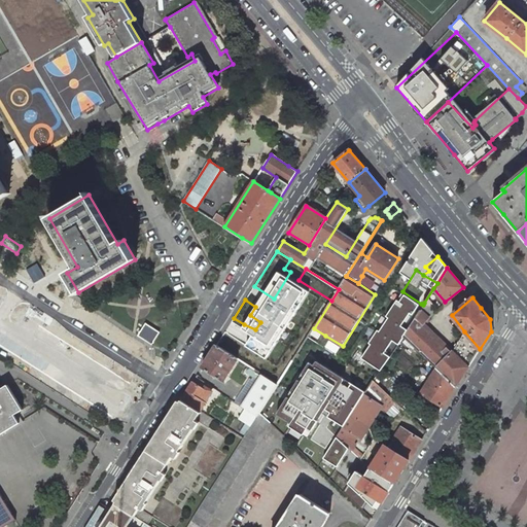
[(434,312),(424,303),(423,305),(422,308),(414,320),(407,331),(402,339),(436,370),(456,387),(468,367),(452,351),(425,325),(430,319),(429,318),(434,312)]
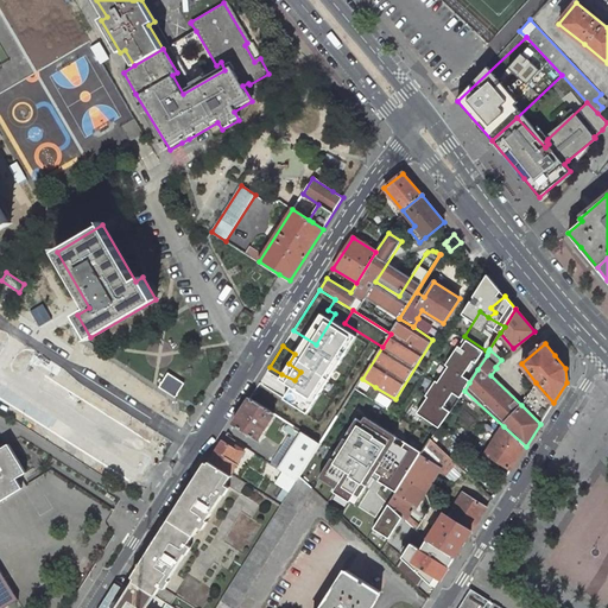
[(469,365),(461,377),(469,382),(477,369),(469,365)]
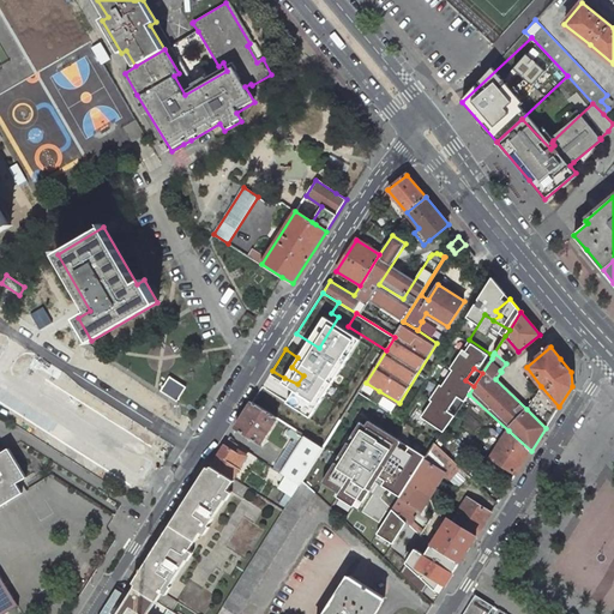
[(158,391),(175,401),(184,386),(167,375),(158,391)]
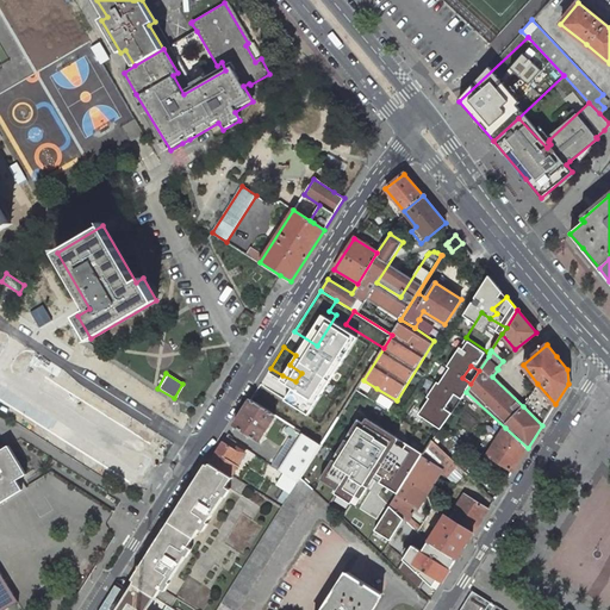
[(462,378),(456,388),(462,397),(466,392),(471,384),(462,378)]
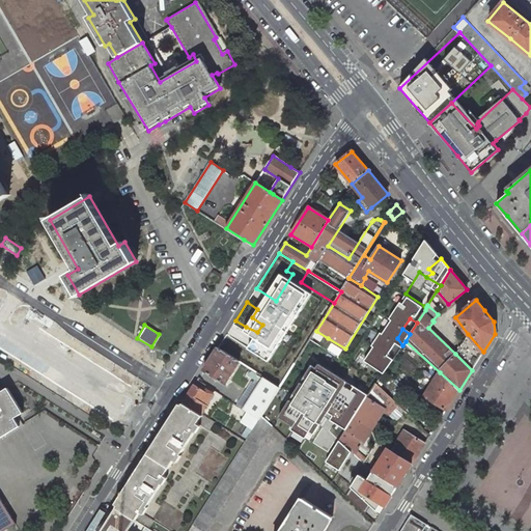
[(328,338),(316,331),(310,339),(323,346),(328,338)]
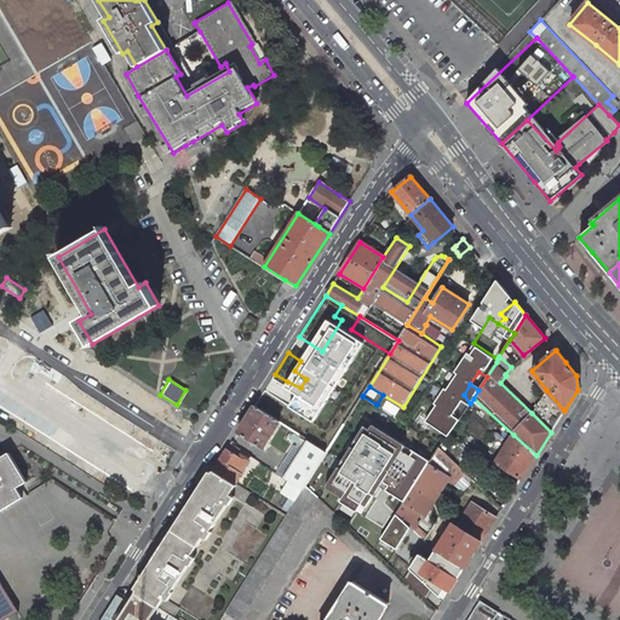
[(321,401),(300,388),(279,422),(280,423),(299,435),(321,401)]
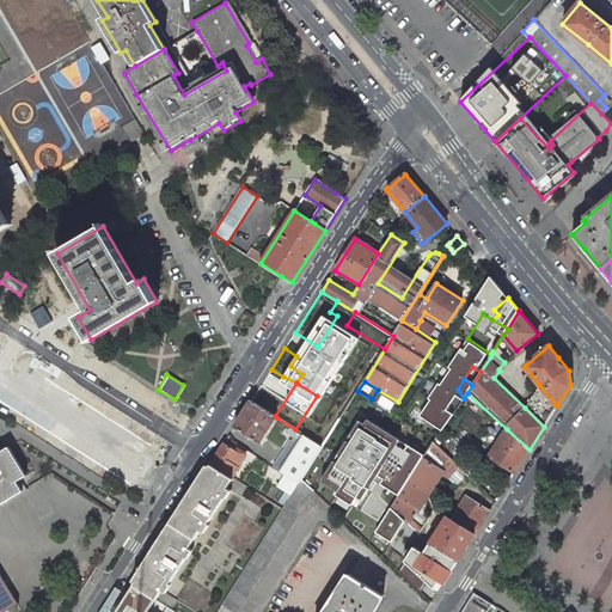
[(457,408),(422,385),(401,420),(407,423),(417,430),(421,434),(432,444),(457,408)]
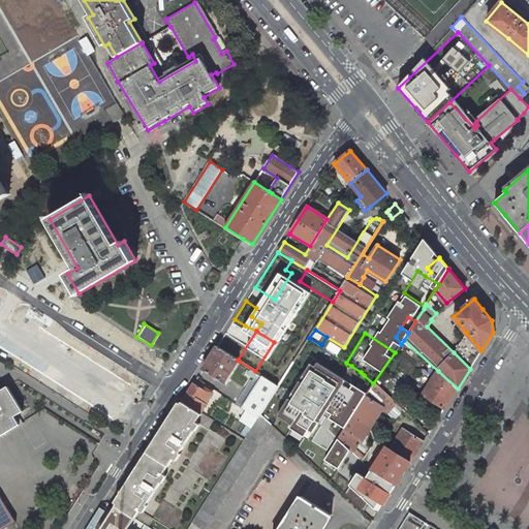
[(481,350),(466,333),(463,337),(454,352),(470,369),(481,350)]
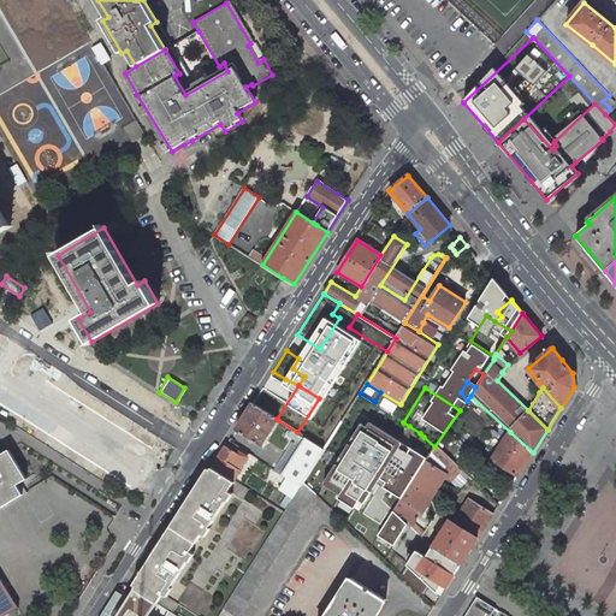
[(342,421),(325,450),(321,456),(313,469),(304,483),(317,495),(374,402),(360,394),(345,415),(342,421)]
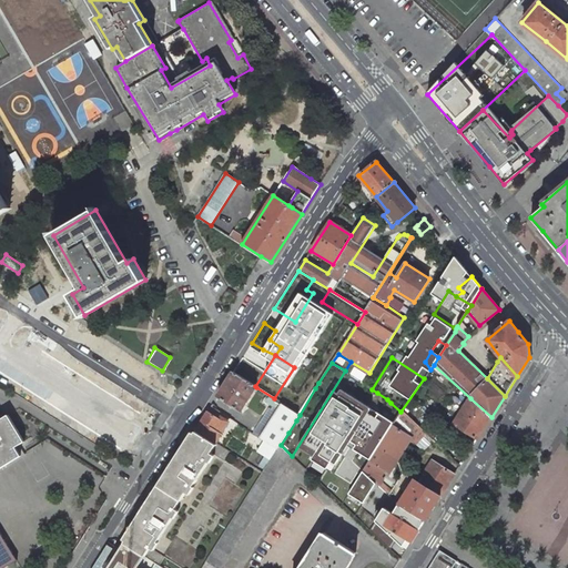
[(255,386),(233,373),(217,397),(241,411),(256,387),(255,386)]
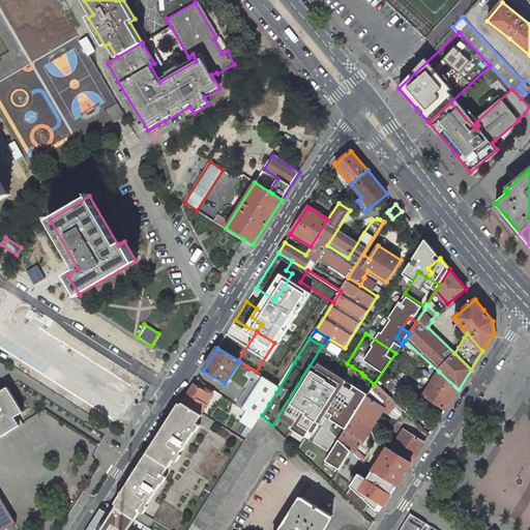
[(294,362),(285,356),(281,361),(287,364),(282,374),(280,373),(273,383),(280,387),(294,362)]
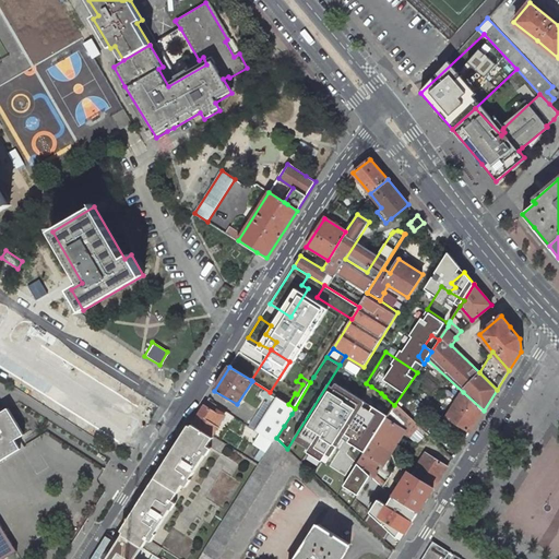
[(366,383),(355,376),(342,395),(341,396),(365,400),(371,387),(366,383)]
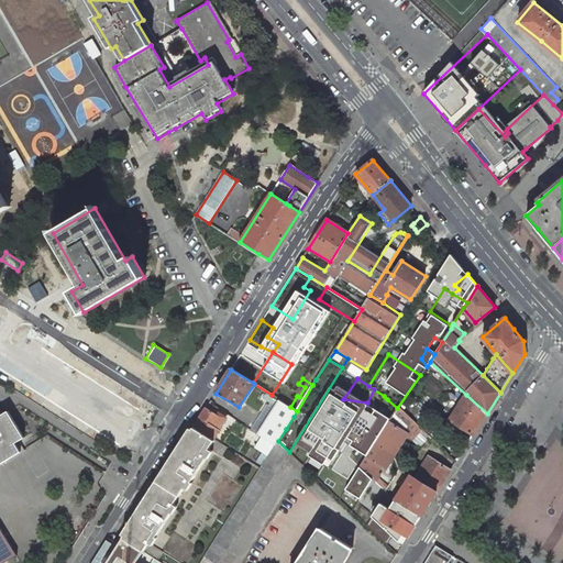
[(487,414),(466,395),(450,420),(473,434),(487,414)]
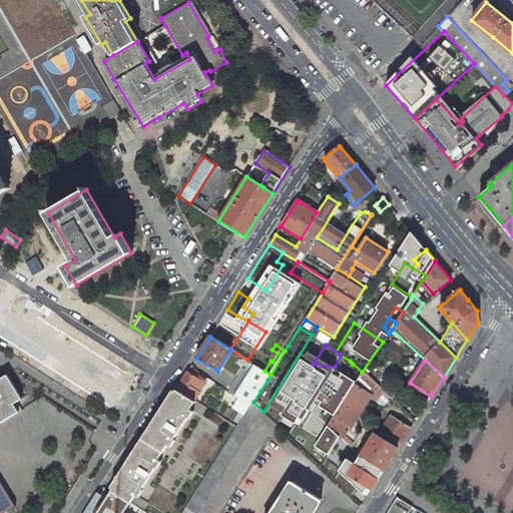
[(254,364),(234,395),(234,396),(238,398),(250,406),(253,402),(261,391),(268,380),(271,375),(265,371),(258,366),(254,364)]
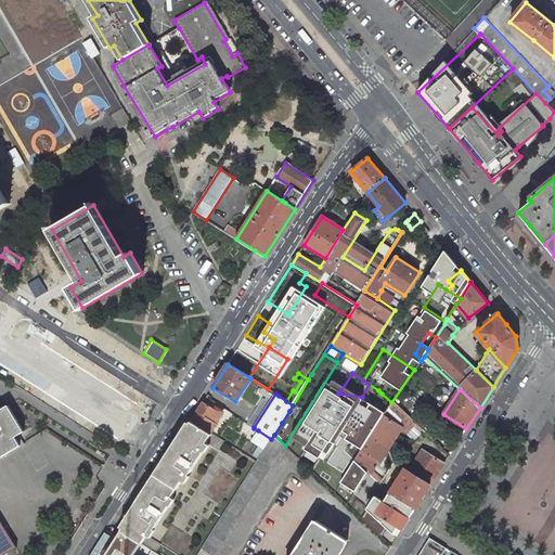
[(338,394),(337,394),(333,417),(365,423),(370,398),(362,397),(338,394)]
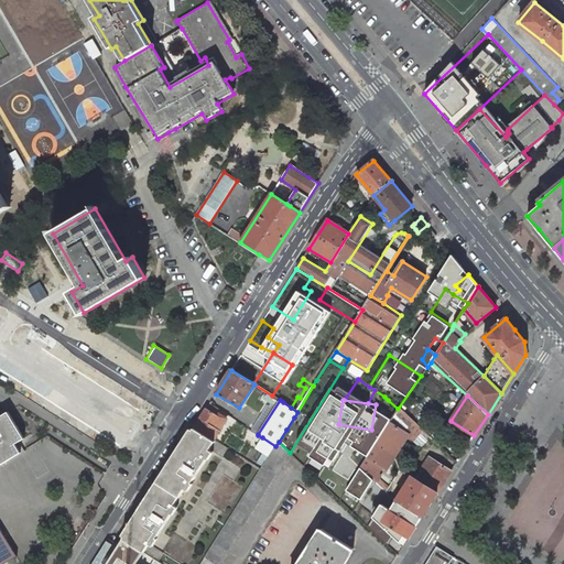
[(398,409),(388,400),(381,421),(388,425),(398,409)]
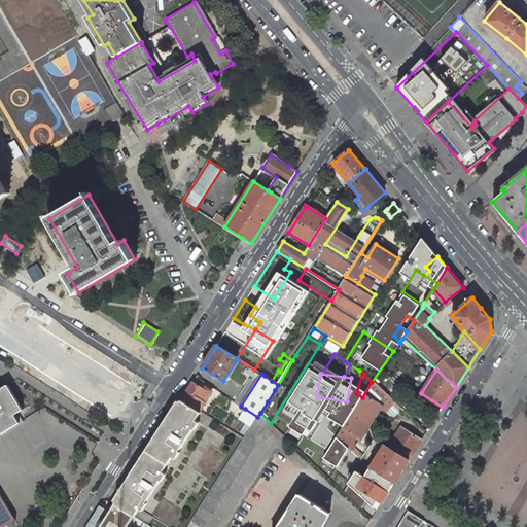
[(200,397),(205,389),(194,382),(181,400),(200,412),(205,403),(202,400),(203,399),(200,397)]
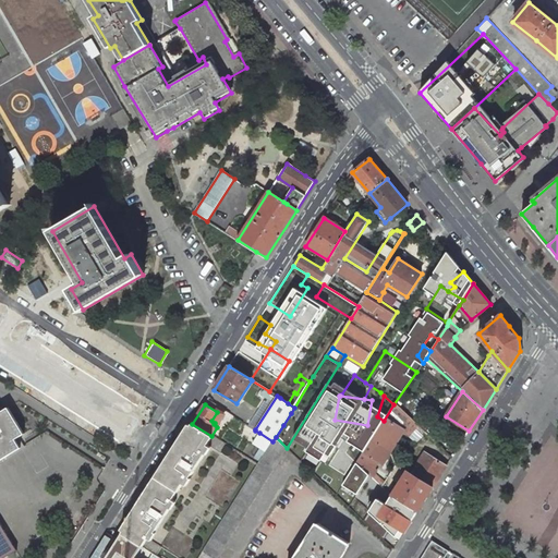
[(393,404),(384,421),(378,428),(393,437),(401,424),(413,434),(419,427),(393,404)]
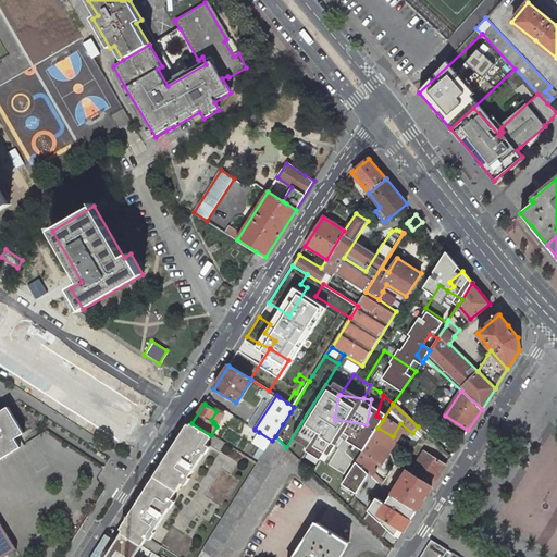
[(0,458),(21,447),(15,438),(24,433),(8,407),(0,411),(0,458)]
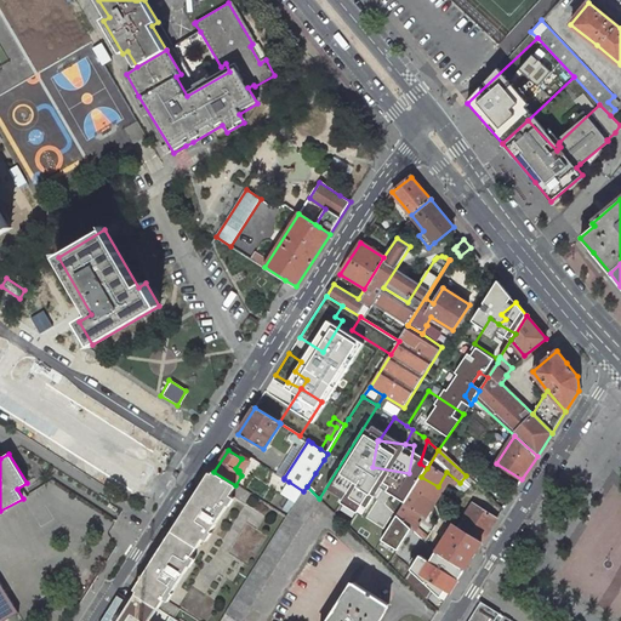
[(241,459),(235,468),(239,471),(238,472),(241,476),(249,463),(241,459)]
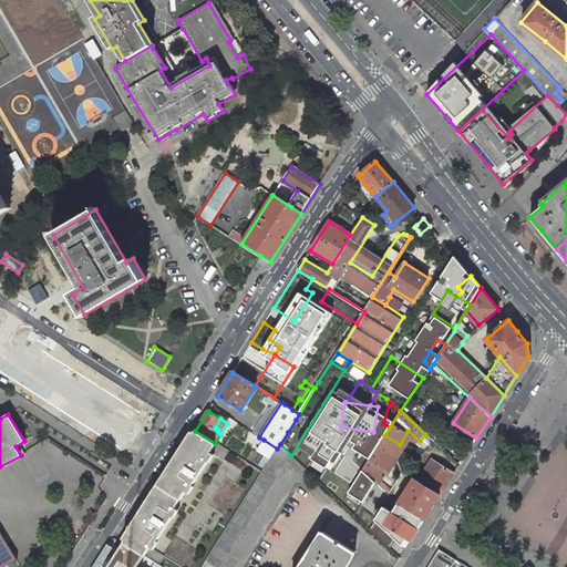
[(215,443),(195,431),(124,542),(145,555),(216,443),(215,443)]
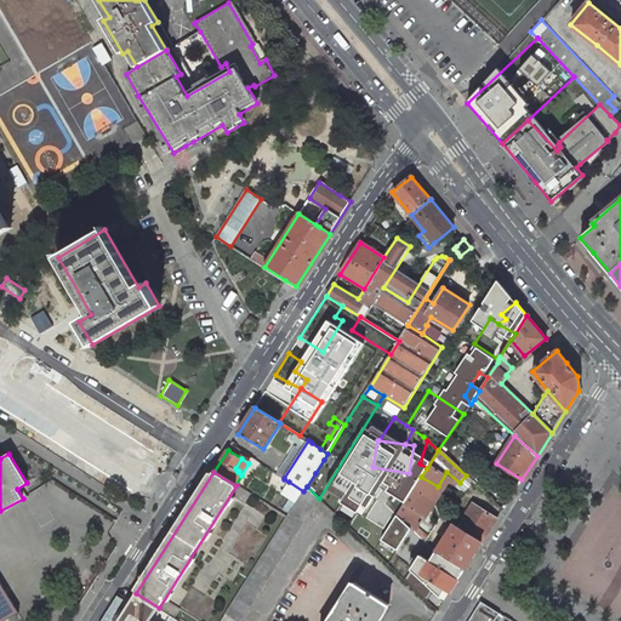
[(421,477),(412,490),(429,500),(438,486),(421,477)]
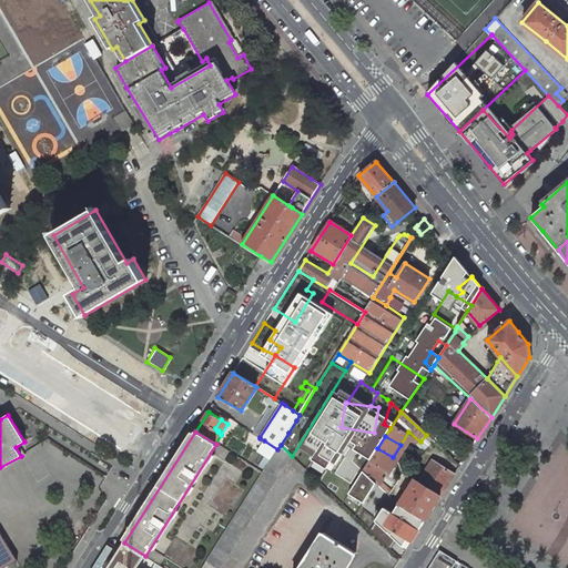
[(277,449),(264,440),(259,449),(272,457),(277,449)]
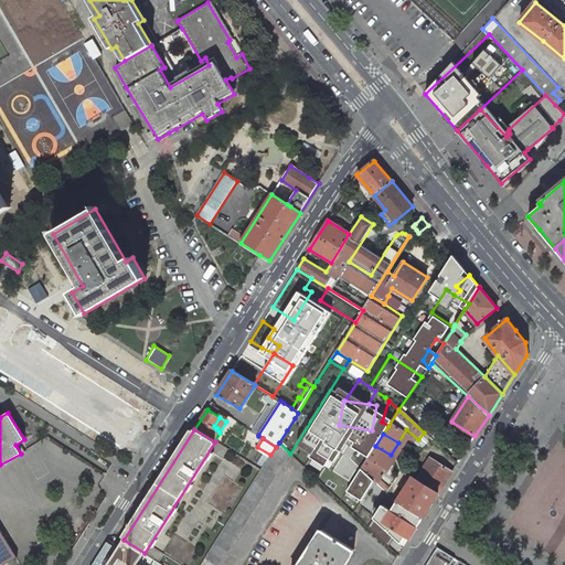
[(220,564),(290,454),(279,443),(276,447),(270,455),(260,470),(205,558),(215,564),(220,564)]
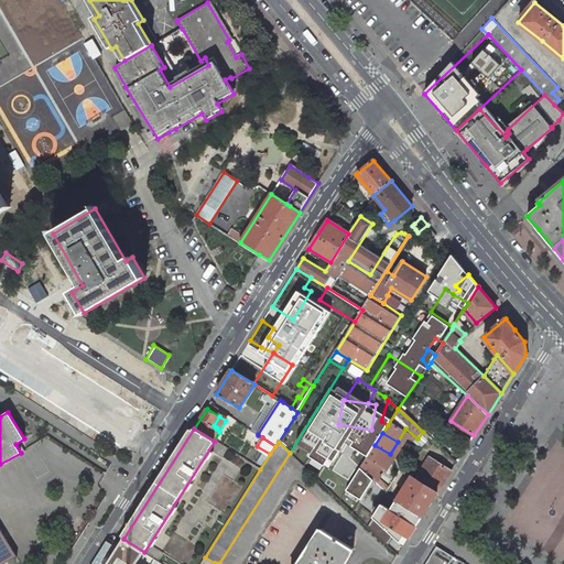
[(360,468),(373,479),(390,454),(375,445),(360,468)]
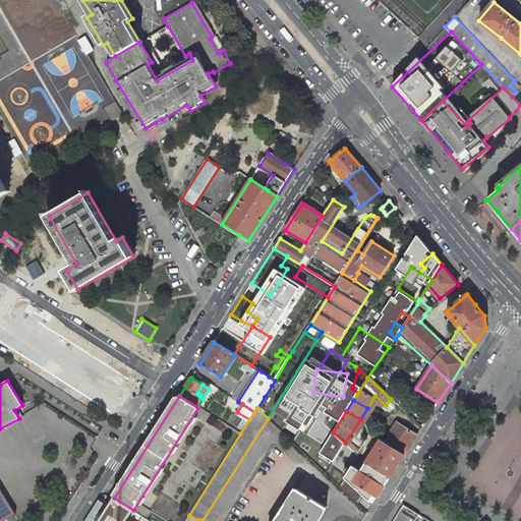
[(396,422),(384,442),(404,456),(417,436),(396,422)]
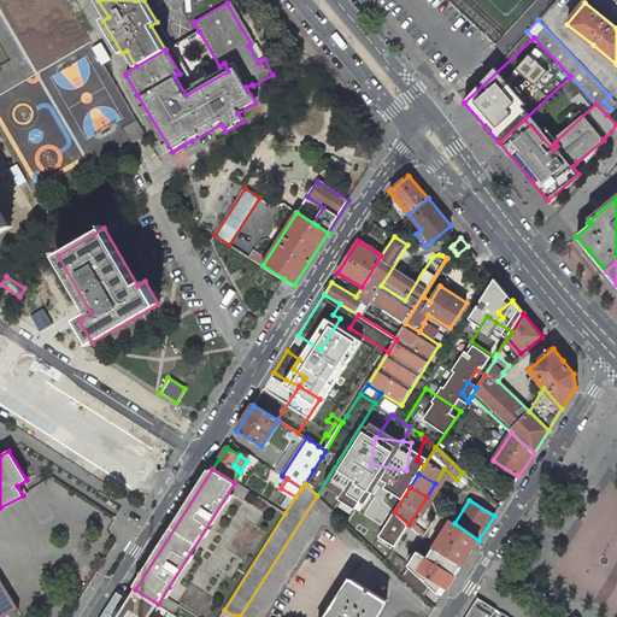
[(454,523),(451,521),(434,547),(435,547),(462,565),(479,540),(454,523)]
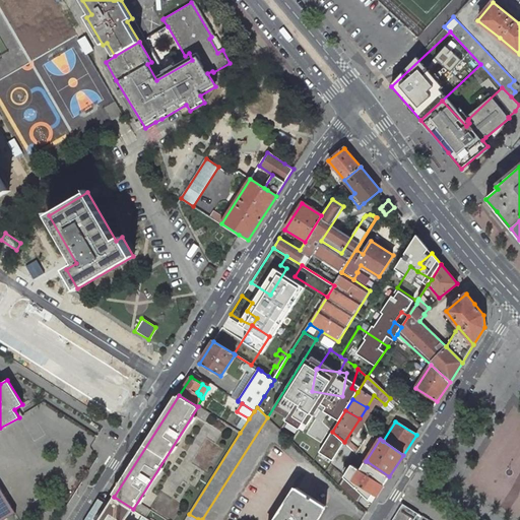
[(389,476),(367,461),(352,483),(375,499),(389,476)]
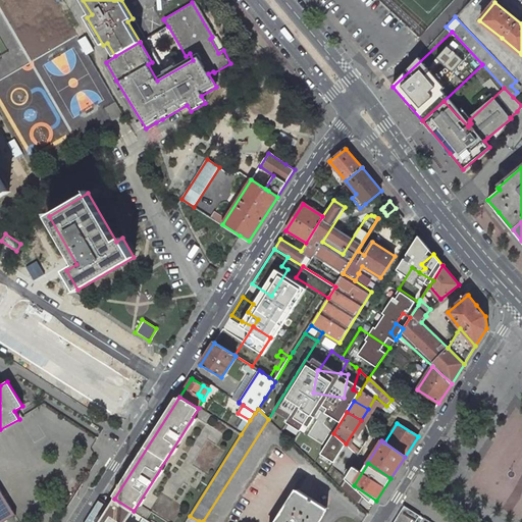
[(0,521),(3,521),(15,515),(0,488),(0,521)]
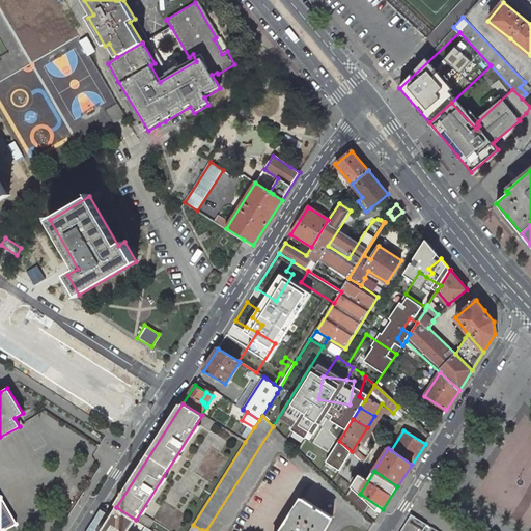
[(333,516),(303,498),(300,504),(299,503),(292,513),(294,513),(282,530),(281,530),(280,530),(325,530),(330,523),(329,523),(333,516)]
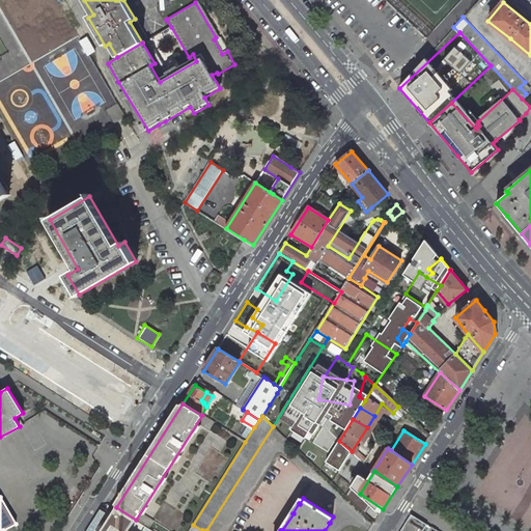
[(136,520),(116,507),(102,530),(104,530),(116,530),(122,522),(129,526),(129,525),(138,530),(140,530),(145,525),(136,520)]
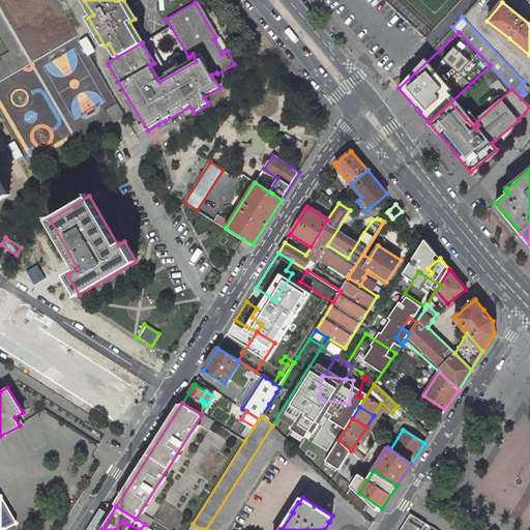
[(410,512),(399,529),(424,529),(428,523),(410,512)]
